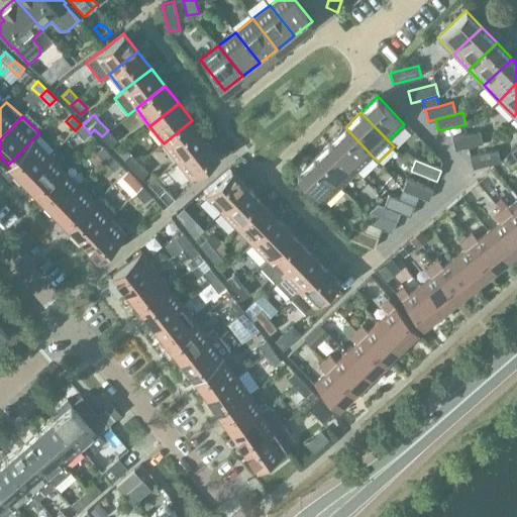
[(164,143),(177,161),(205,137),(192,120),(164,143)]
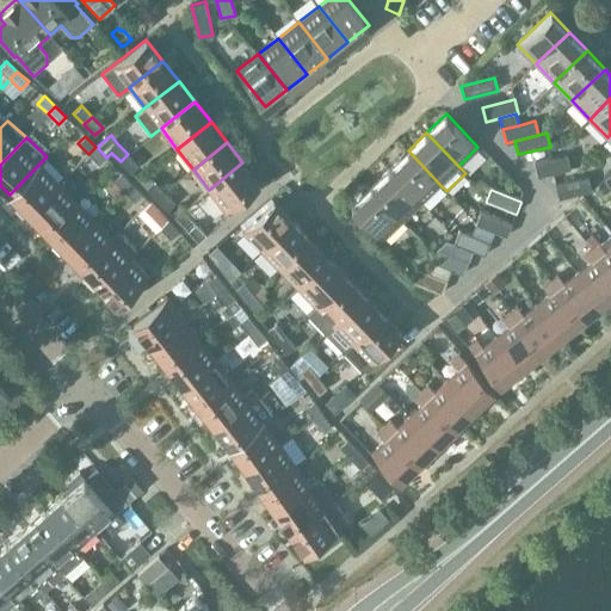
[(96,147),(88,154),(99,165),(106,158),(97,147),(96,147)]
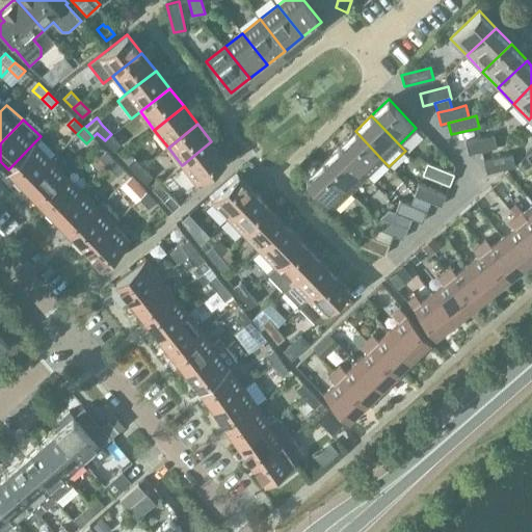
[(355,131),(339,147),(367,176),(382,160),(355,131)]
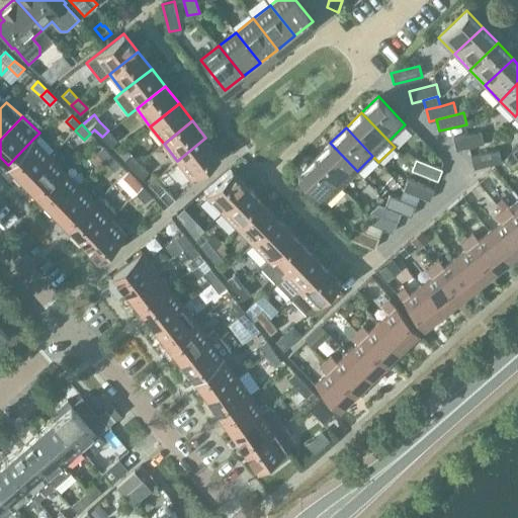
[(108,131),(102,137),(111,146),(117,140),(108,131)]
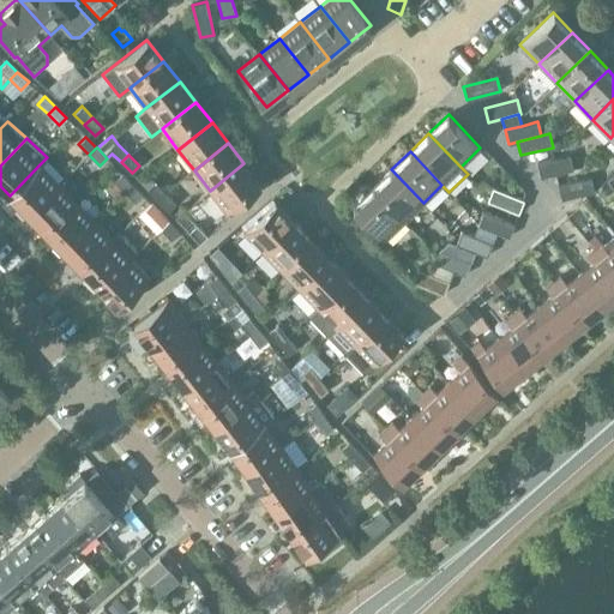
[(541,178),(573,169),(570,155),(537,163),(541,178)]
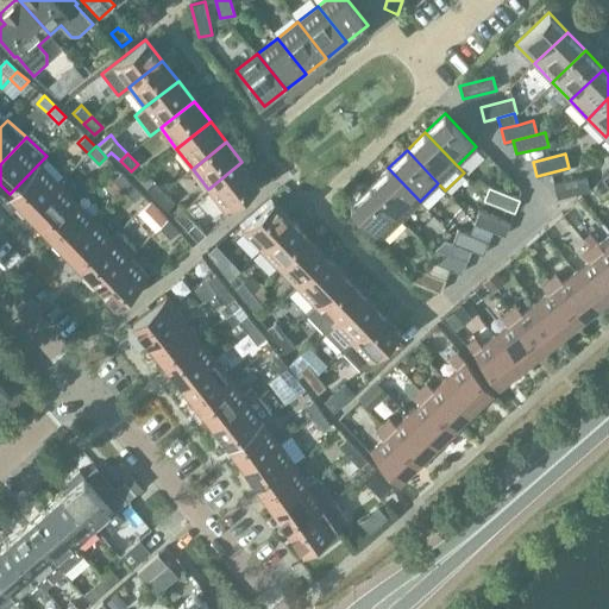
[(242,162),(208,189),(225,211),(258,183),(242,162)]
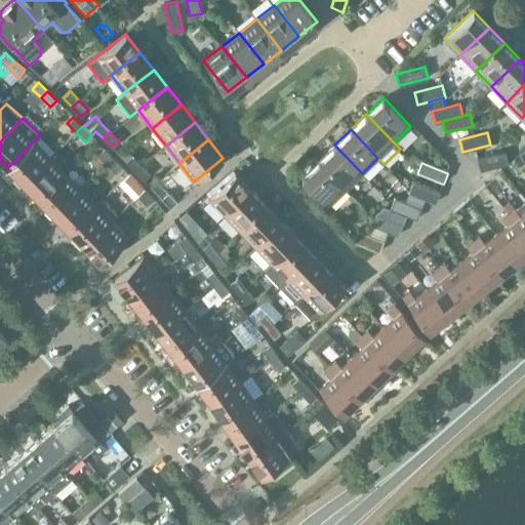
[(8,167),(24,183),(50,157),(34,140),(8,167)]
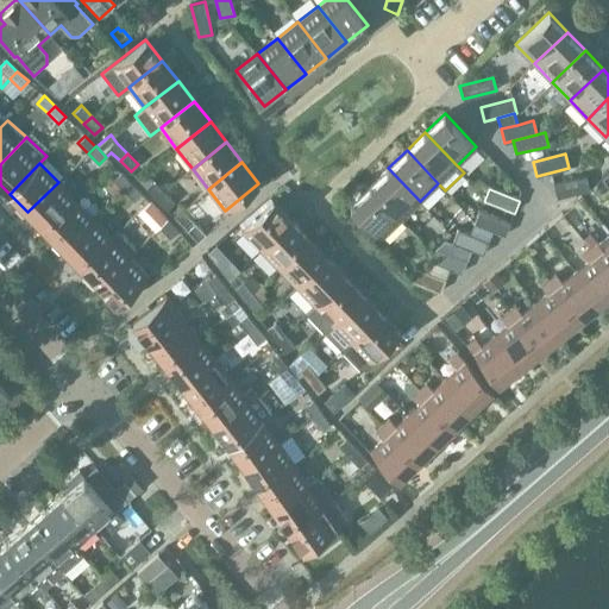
[(388,168),(370,186),(401,219),(420,201),(388,168)]
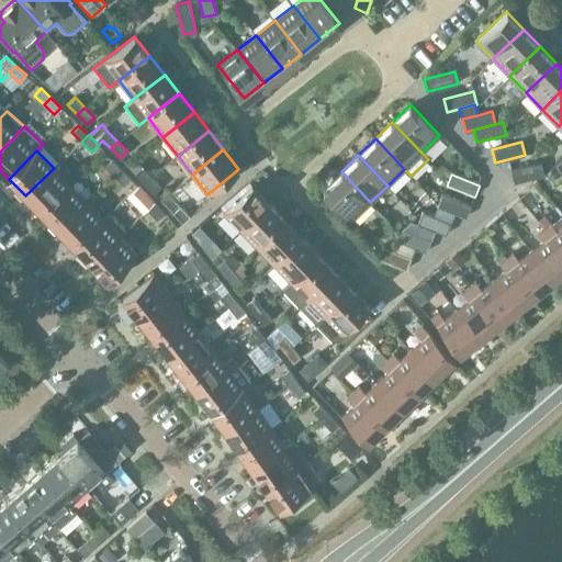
[(104,166),(114,176),(121,169),(111,159),(104,166)]
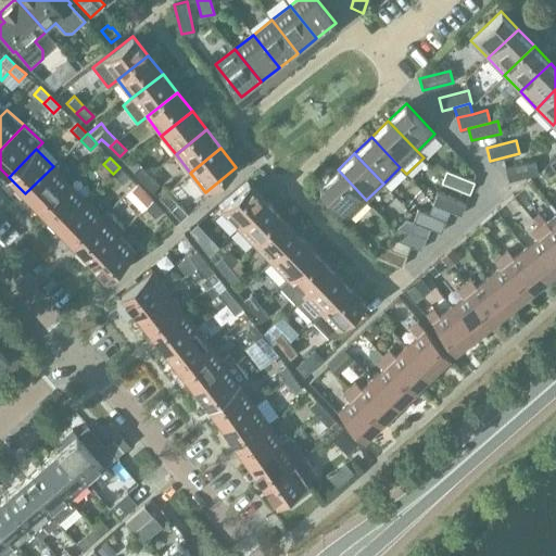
[(505,167),(508,180),(539,173),(535,161),(505,167)]
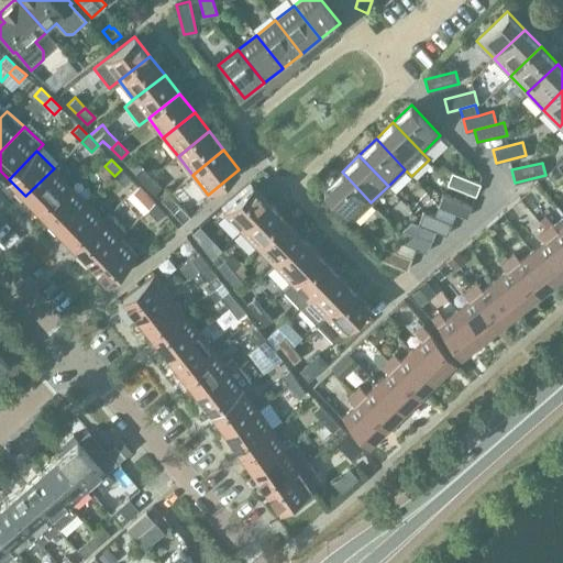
[(135,174),(144,184),(152,177),(142,166),(135,174)]
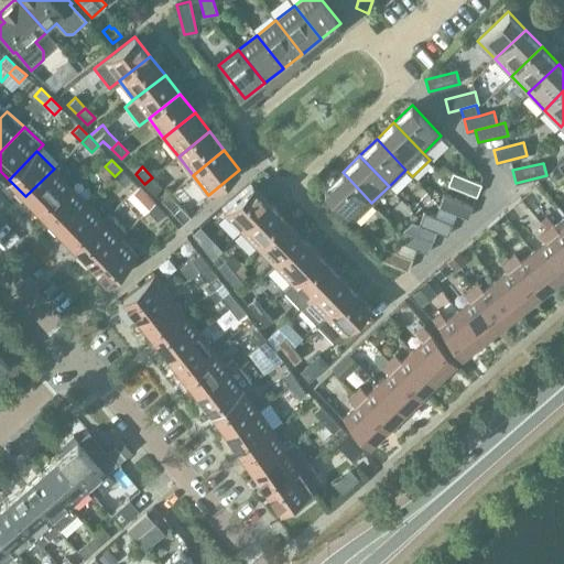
[(25,196),(42,214),(71,186),(54,169),(25,196)]
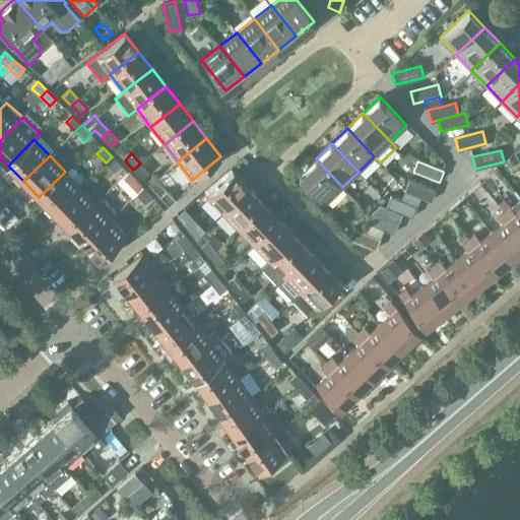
[(112,156),(106,163),(115,172),(121,166),(112,156)]
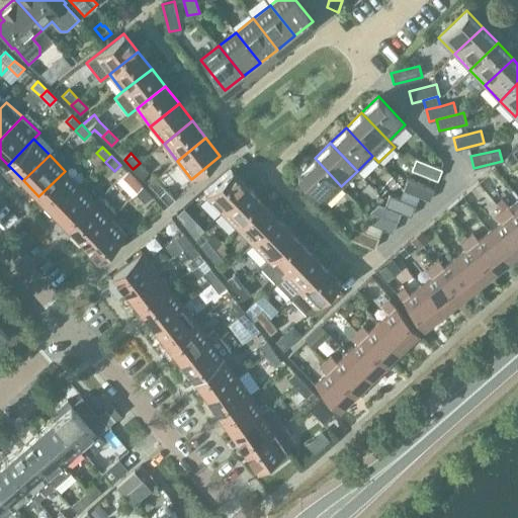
[(341,186),(315,158),(297,174),(325,202),(341,186)]
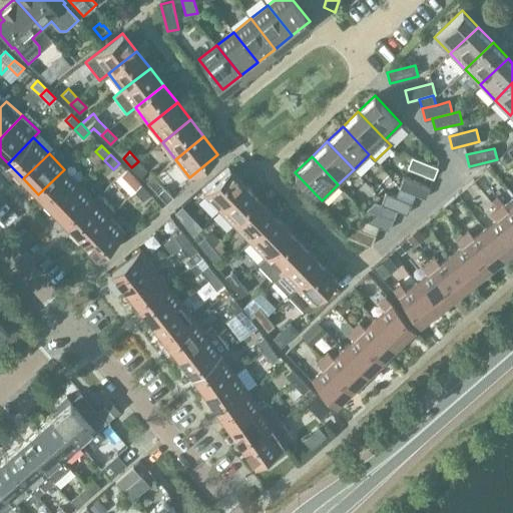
[(412,156),(409,164),(408,167),(434,178),(438,166),(412,156)]
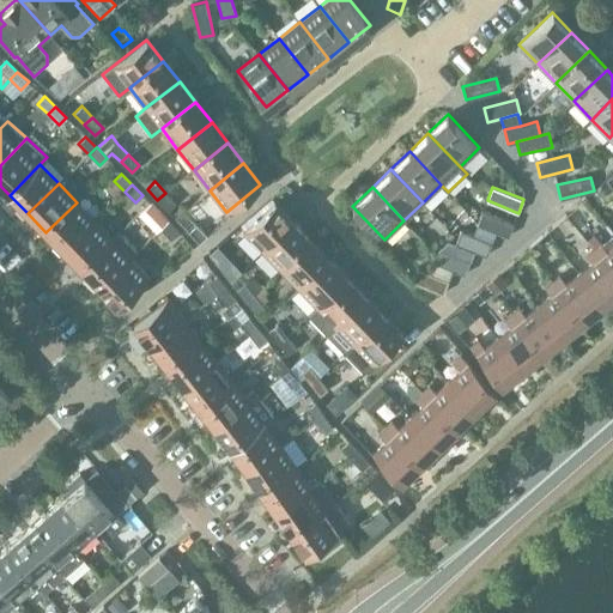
[(165,193),(157,200),(168,211),(175,204),(165,193)]
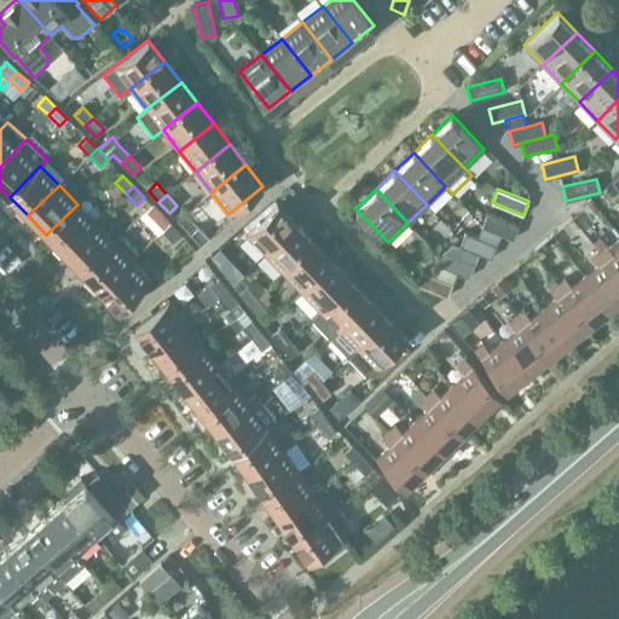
[(275,201),(243,229),(247,232),(277,203),(275,201)]
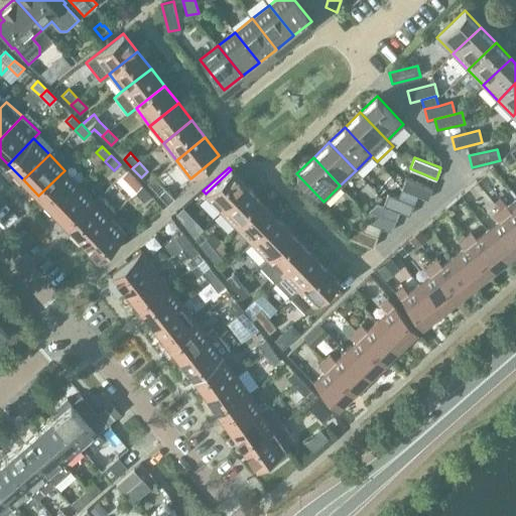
[(205,195),(221,211),(247,185),(231,169),(206,194),(205,195)]
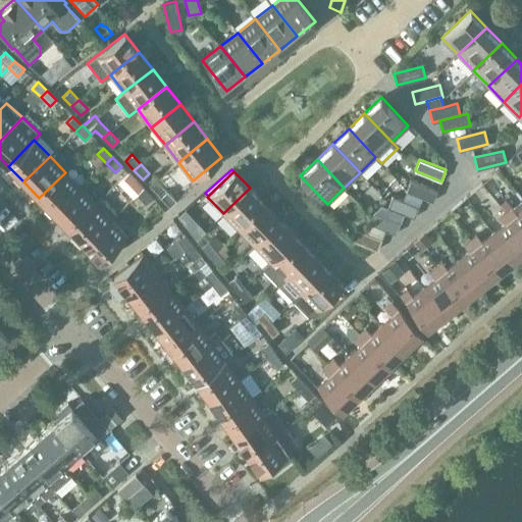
[(39,198),(54,213),(81,188),(65,172),(39,198)]
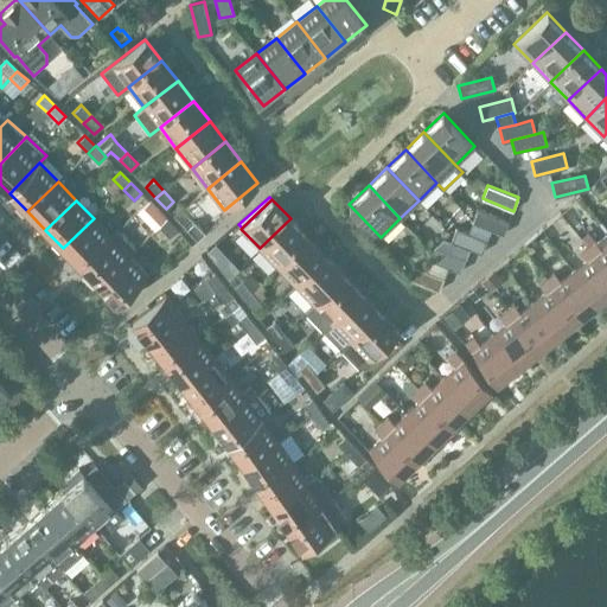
[(148,216),(159,227),(166,219),(157,209),(148,216)]
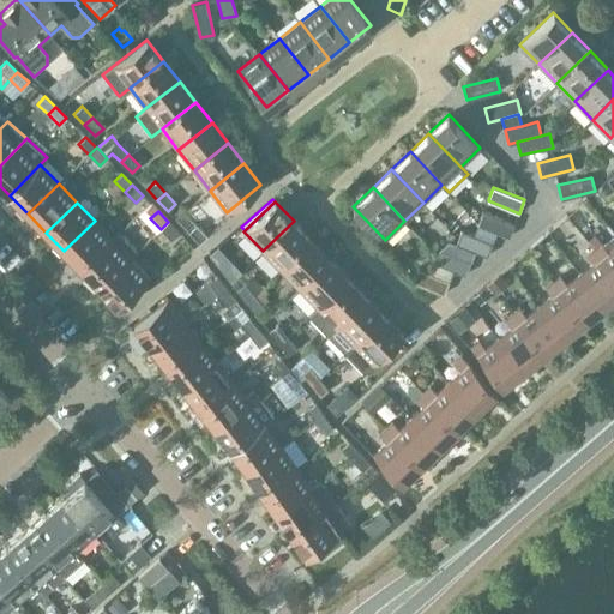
[(483,211),(479,223),(479,224),(510,238),(515,223),(483,211)]
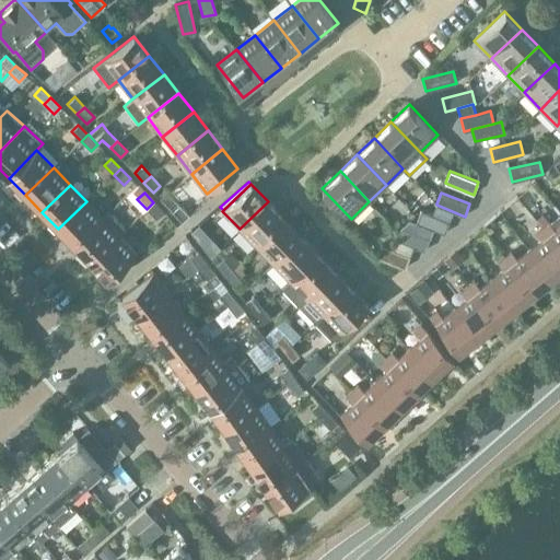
[(58,229),(74,246),(103,219),(86,201),(58,229)]
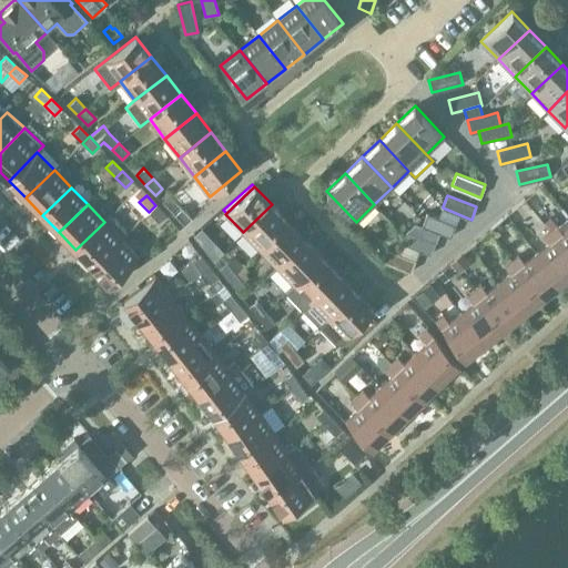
[(243,232),(260,250),(288,222),(272,204),(243,232)]
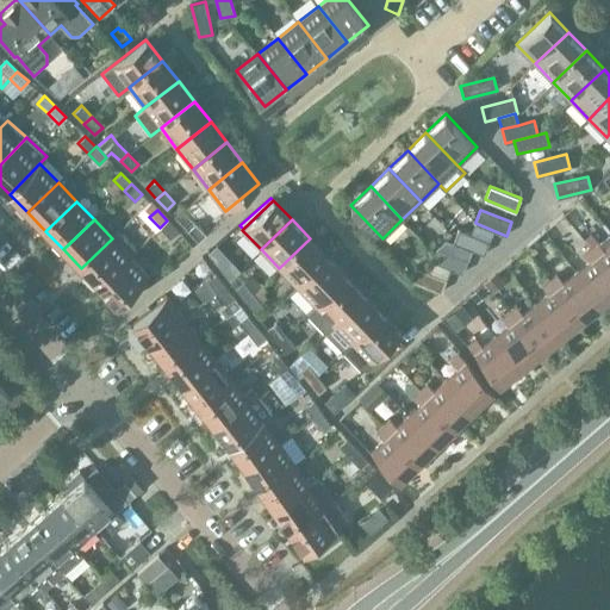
[(167,221),(160,228),(170,238),(178,231),(167,221)]
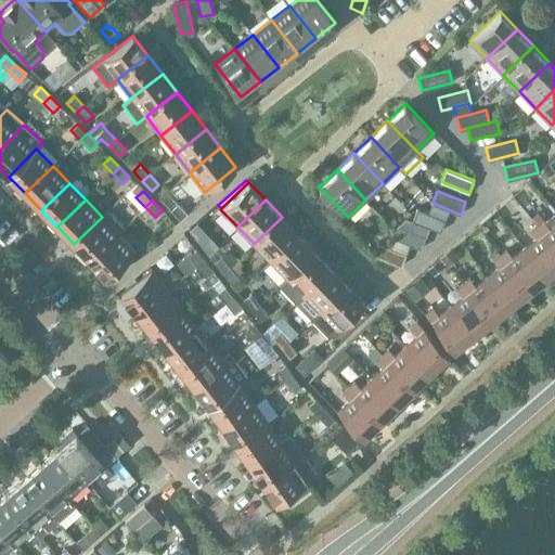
[(170,210),(180,220),(188,214),(178,203),(170,210)]
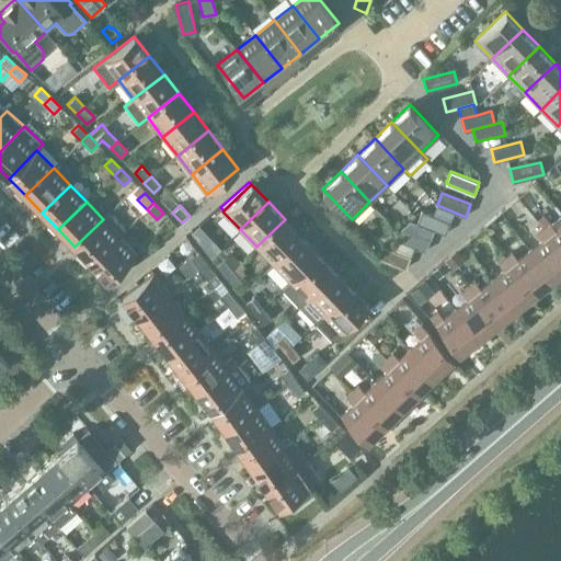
[(422,210),(419,218),(418,222),(446,233),(450,221),(422,210)]
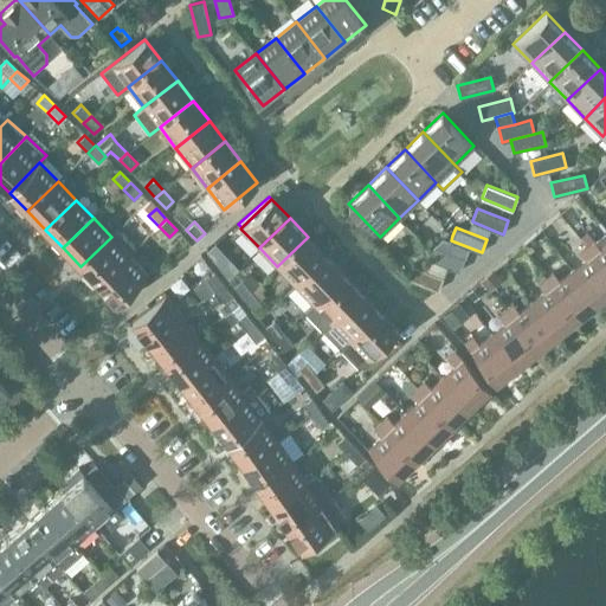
[(98,284),(129,255),(136,249),(118,230),(111,237),(81,266),(98,284)]
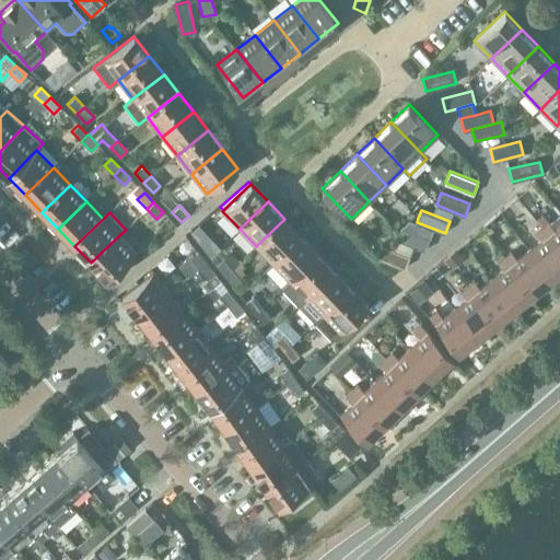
[(256,246),(272,263),(301,235),(284,219),(256,246)]
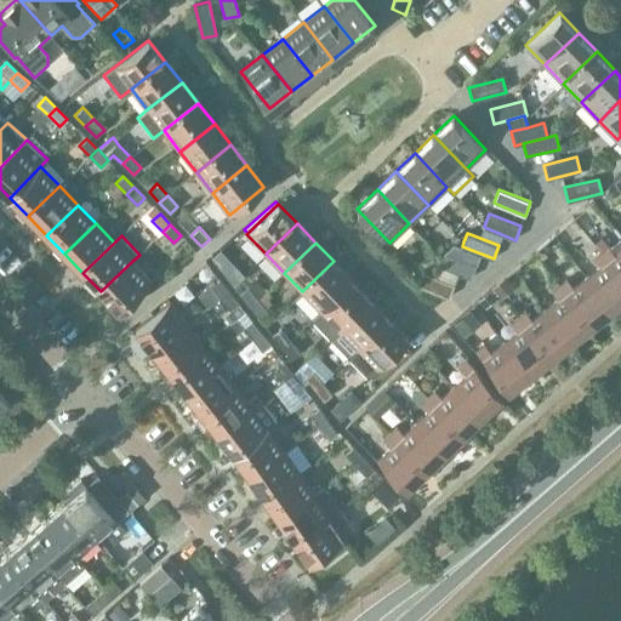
[(609,246),(600,252),(620,278),(620,250),(615,255),(609,246)]
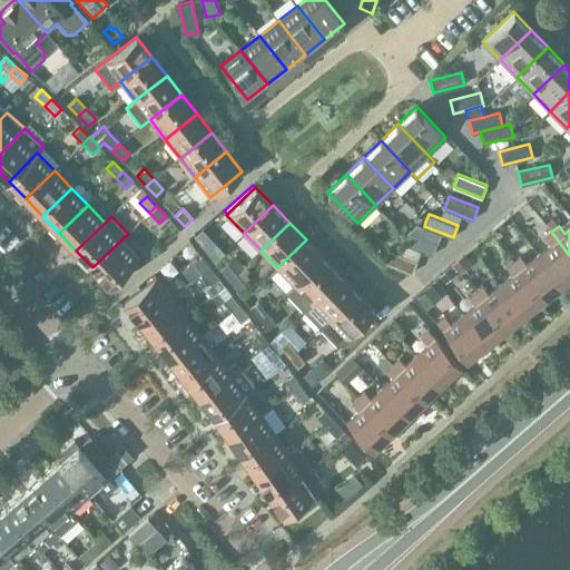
[(403,244),(432,255),(438,243),(409,232),(403,244)]
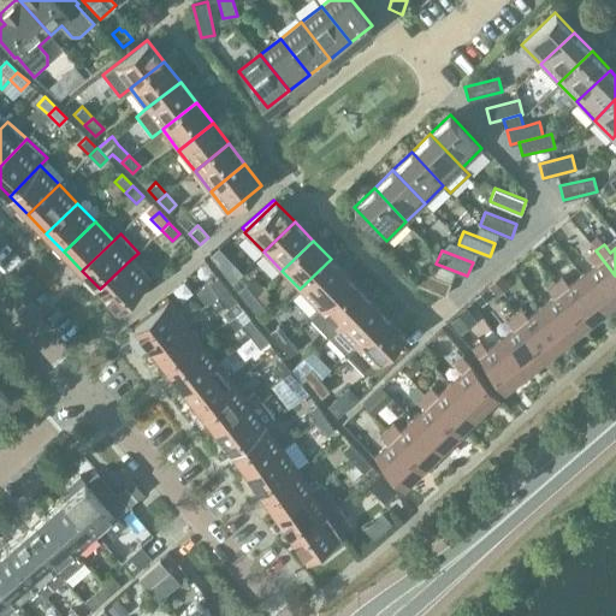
[(596,265),(582,276),(606,307),(615,300),(615,276),(596,250),(588,256),(596,265)]
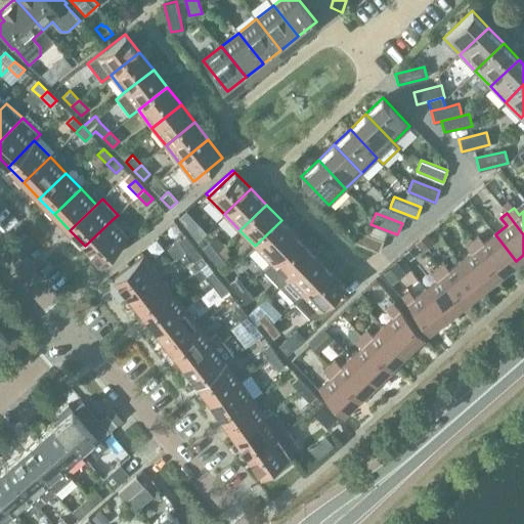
[(112,220),(85,246),(101,263),(128,237),(112,220)]
